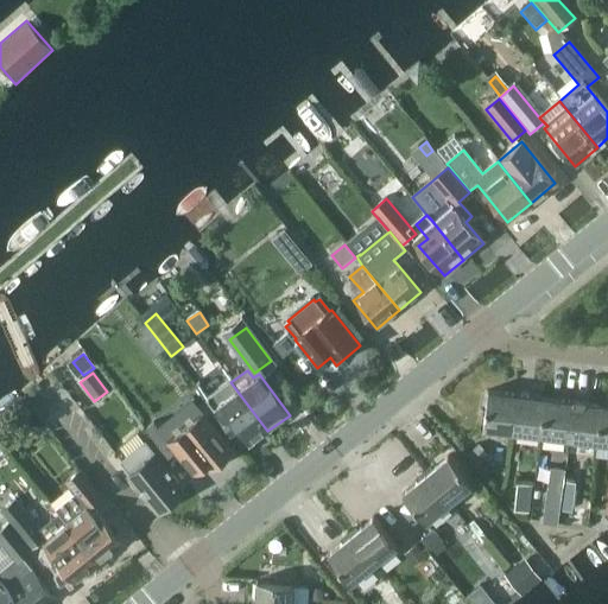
[(267,431),(230,382),(207,399),(229,431),(238,425),(249,443),(267,431)]
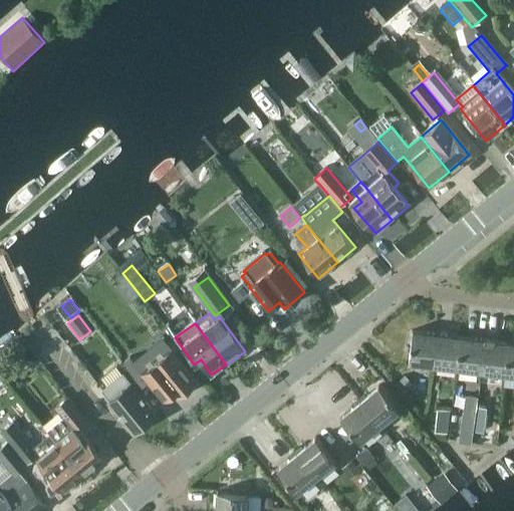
[(437,366),(441,336),(414,332),(410,363),(437,366)]
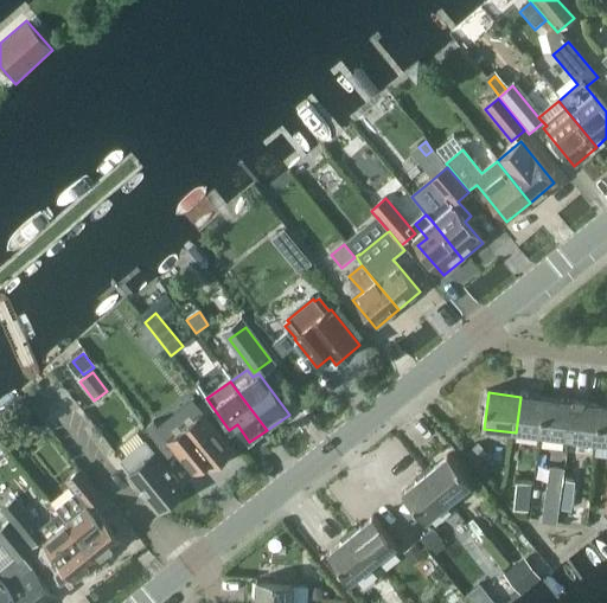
[(521,397),(516,432),(547,436),(551,401),(521,397)]
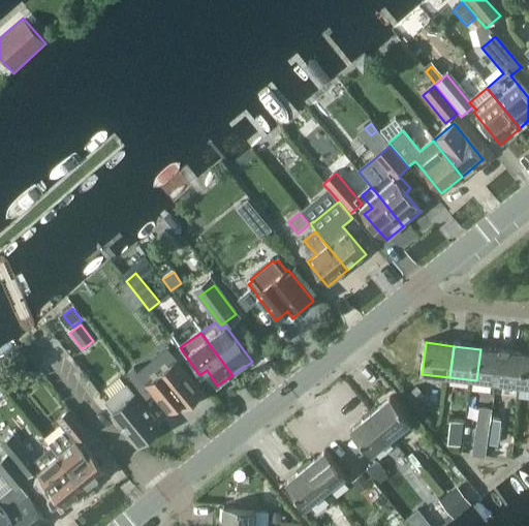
[(134,370),(127,376),(146,401),(153,396),(166,412),(168,413),(179,405),(183,410),(203,394),(166,349),(137,373),(134,370)]
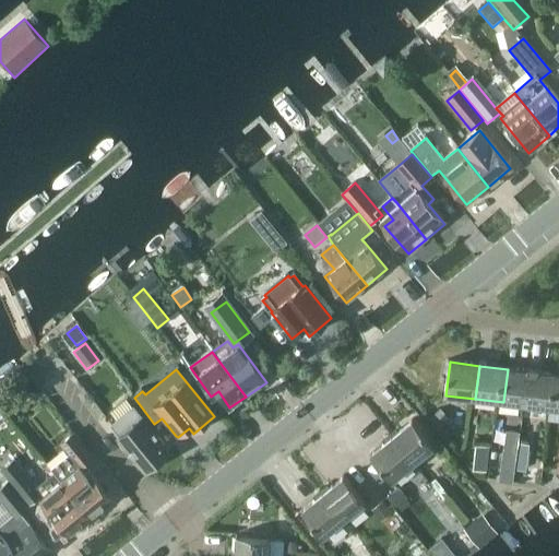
[(508,369),(503,402),(533,406),(536,373),(508,369)]
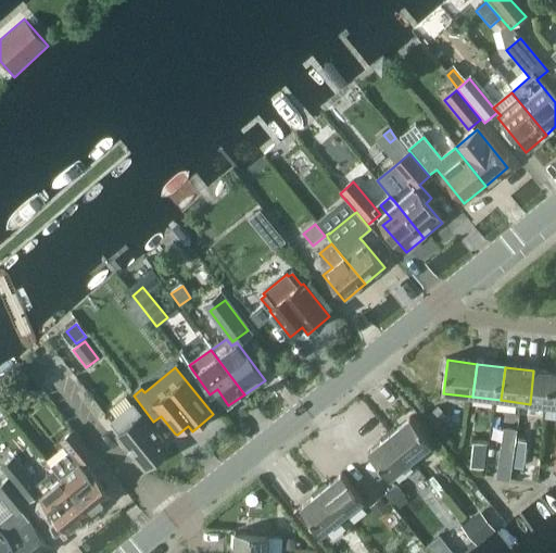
[(555,373),(533,371),(530,404),(555,406),(555,373)]
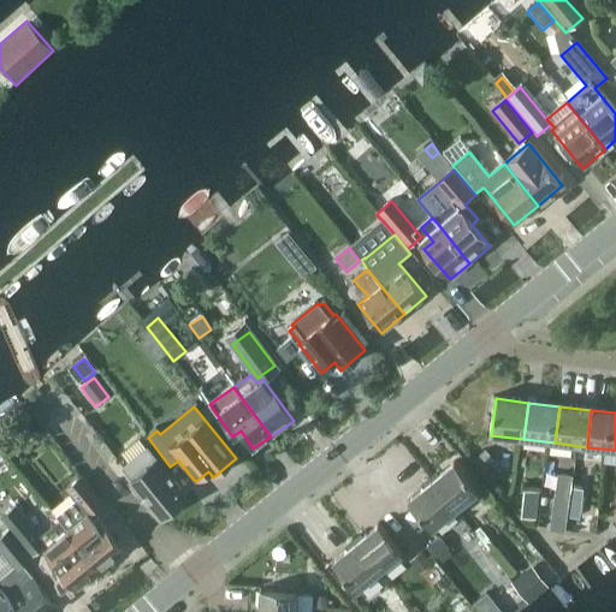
[(157,461),(157,462),(147,450),(123,470),(132,481),(130,482),(160,520),(187,498),(157,461)]
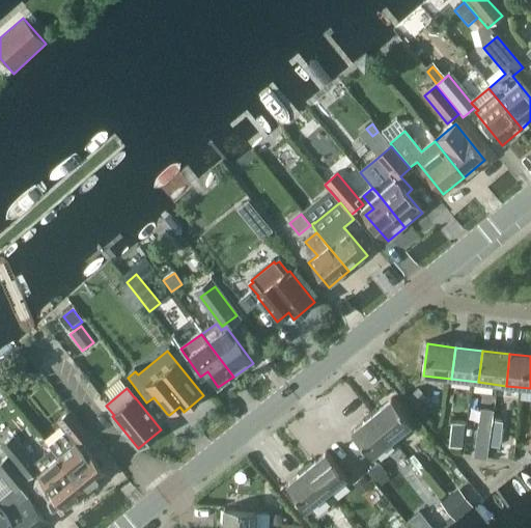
[(418,390),(408,399),(418,411),(428,401),(418,390)]
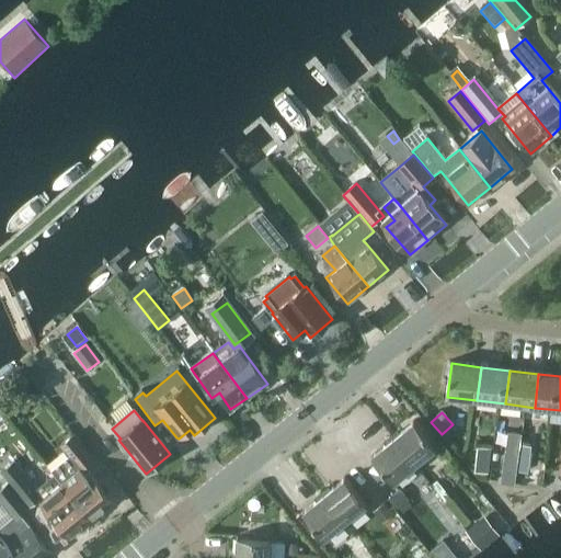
[(393,440),(414,466),(435,448),(414,422),(393,440)]
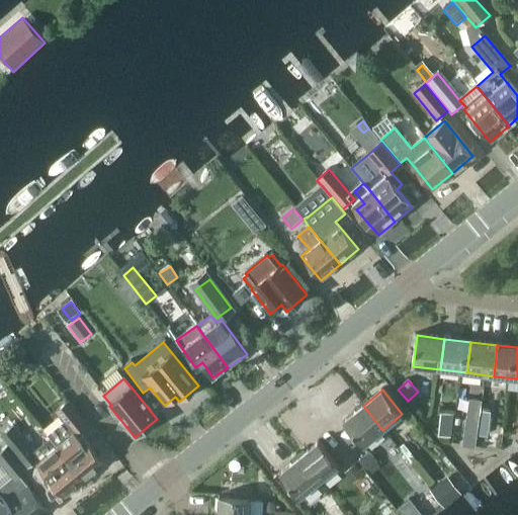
[(51,440),(65,456),(64,457),(83,481),(103,463),(84,440),(83,441),(76,433),(86,425),(68,403),(56,412),(64,422),(48,436),(51,440)]
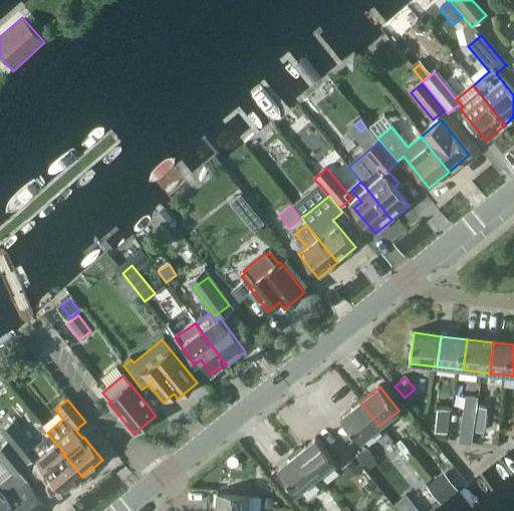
[(379,427),(360,403),(340,419),(360,443),(379,427)]
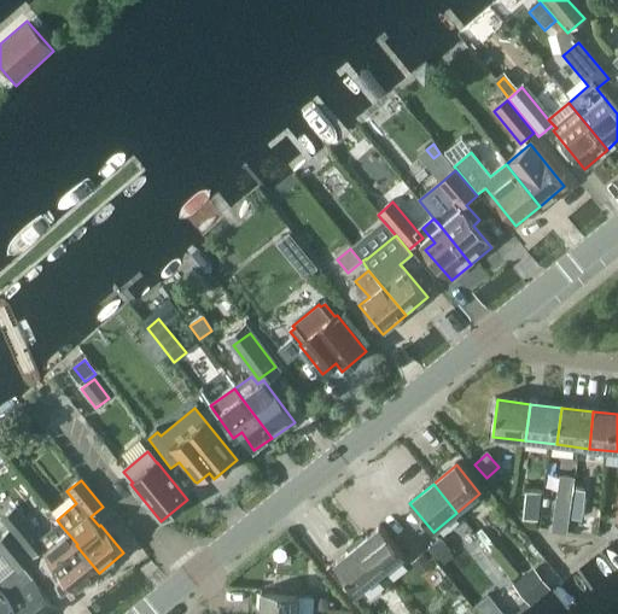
[(569,533),(570,521),(573,492),(559,490),(554,531),(569,533)]
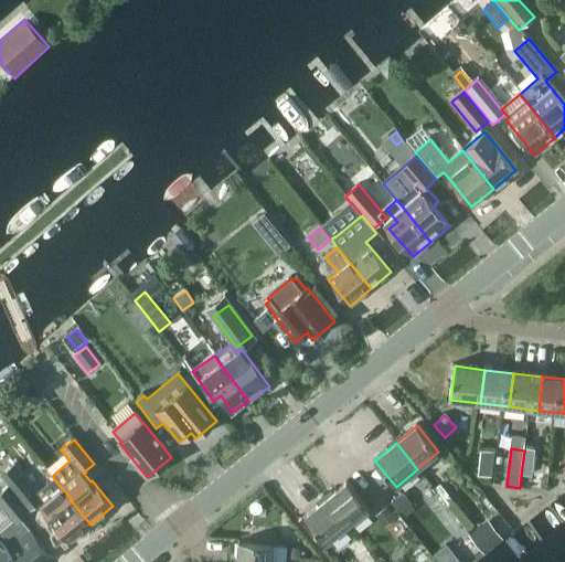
[(524,451),(521,477),(532,478),(535,452),(524,451)]
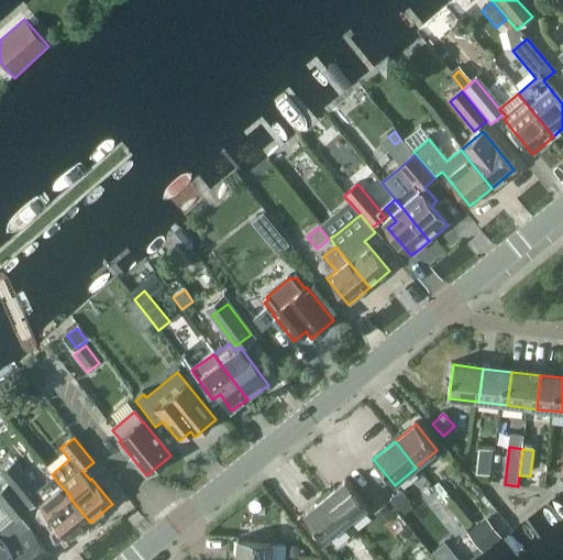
[(490,476),(494,453),(481,451),(478,475),(490,476)]
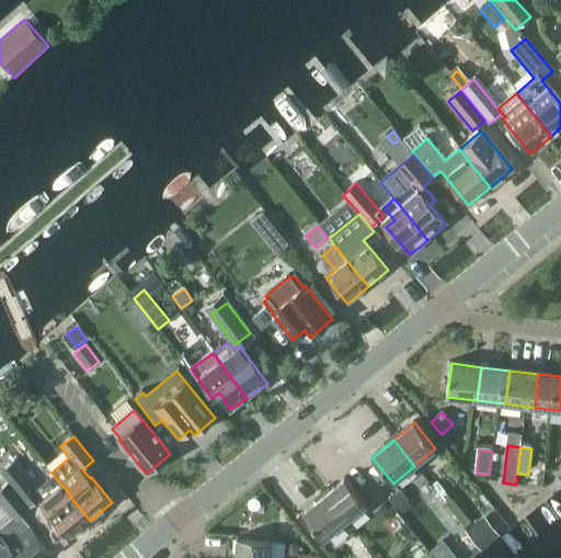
[(1,474),(9,484),(30,509),(38,501),(43,498),(37,491),(14,463),(1,474)]
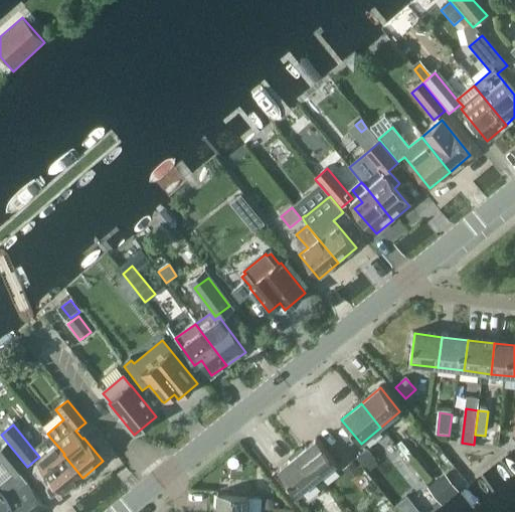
[(50,438),(34,451),(39,457),(35,460),(44,471),(62,494),(82,478),(63,455),(64,454),(50,438)]
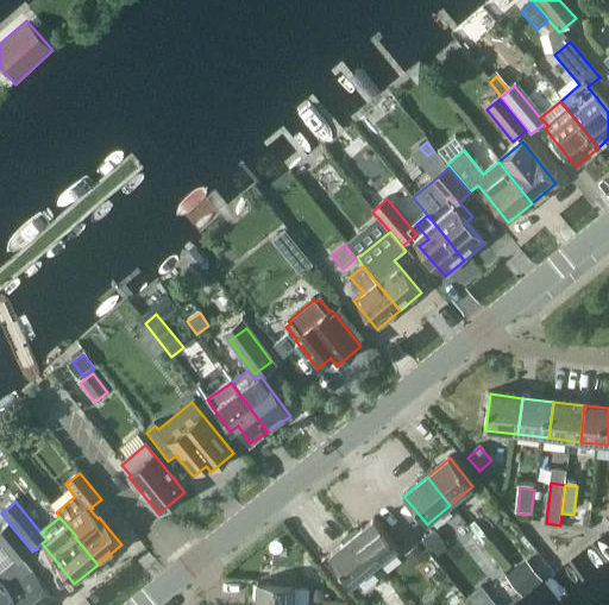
[(352,537),(375,566),(397,548),(375,520),(352,537)]
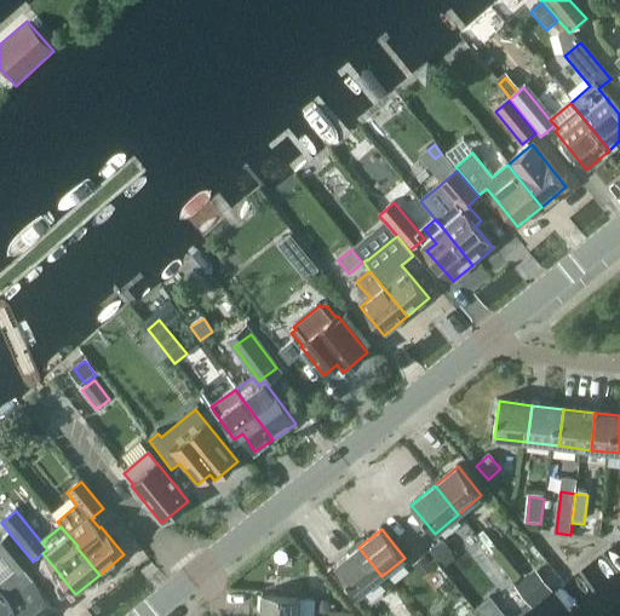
[(10,534),(0,541),(0,556),(13,573),(0,583),(0,591),(21,615),(50,615),(57,610),(23,569),(33,562),(10,534)]
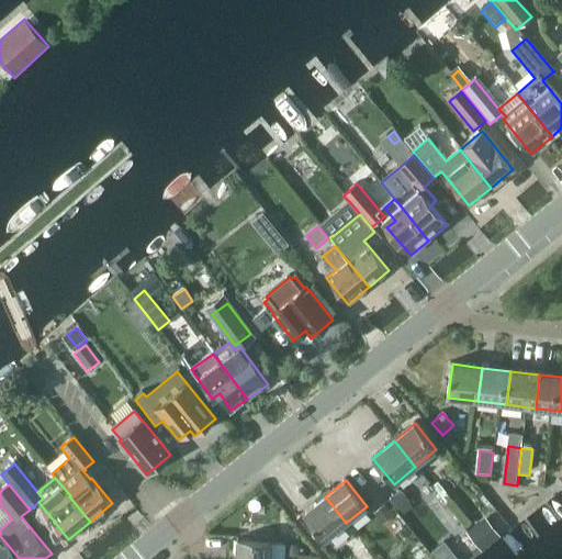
[(401,492),(390,501),(398,512),(409,503),(401,492)]
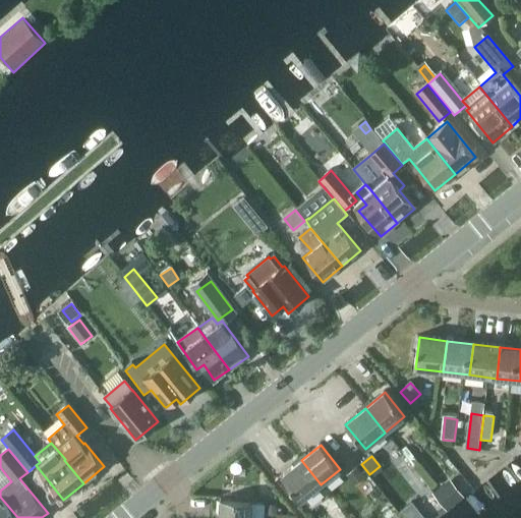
[(321,484),(301,460),(282,476),(301,501),(321,484)]
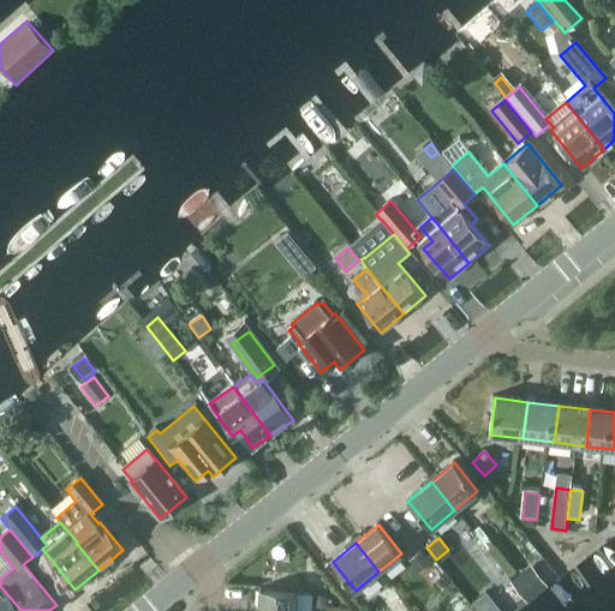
[(421,553),(408,563),(419,575),(430,565),(421,553)]
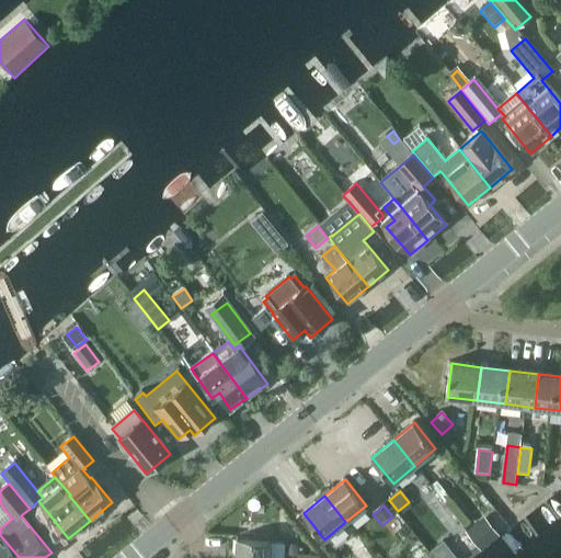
[(476,525),(466,533),(481,551),(491,545),(476,525)]
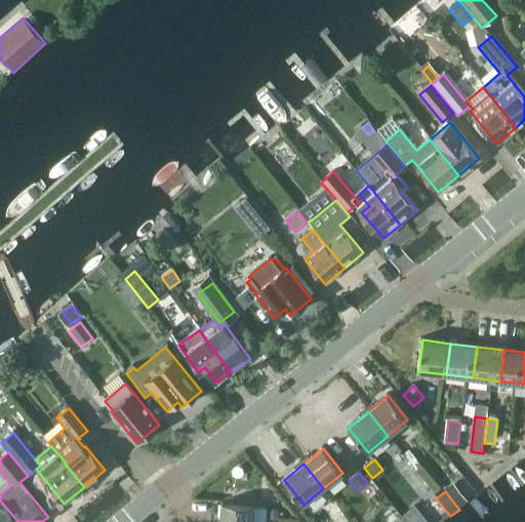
[(17,521),(0,500),(0,521),(17,521)]
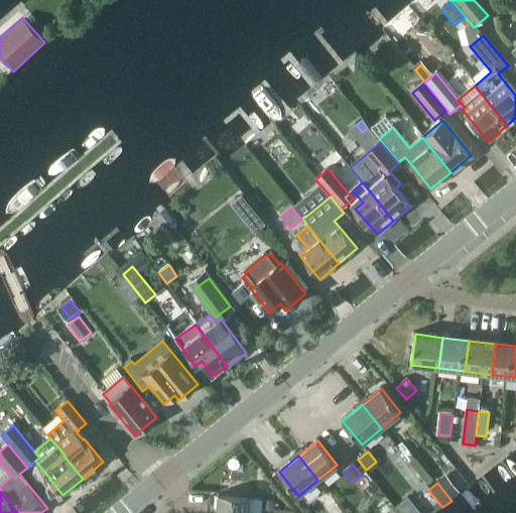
[(248,512),(250,497),(219,495),(217,512),(248,512)]
